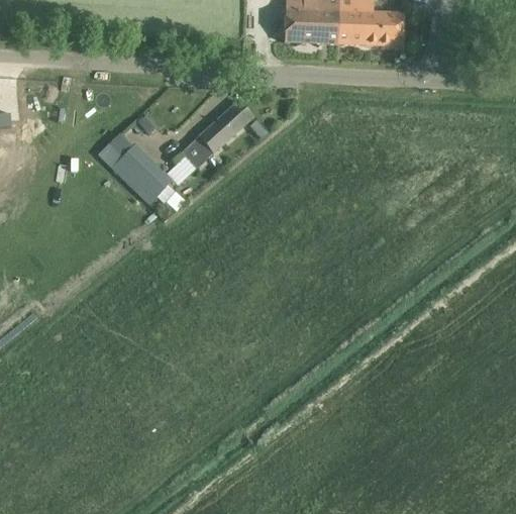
[(286,0),(284,41),(402,46),(404,13),(372,11),(373,0),(286,0)]
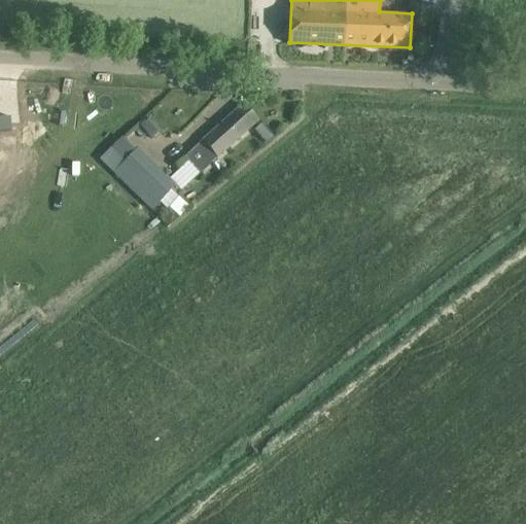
[(137,124),(151,137),(184,102),(171,90),(137,124)]
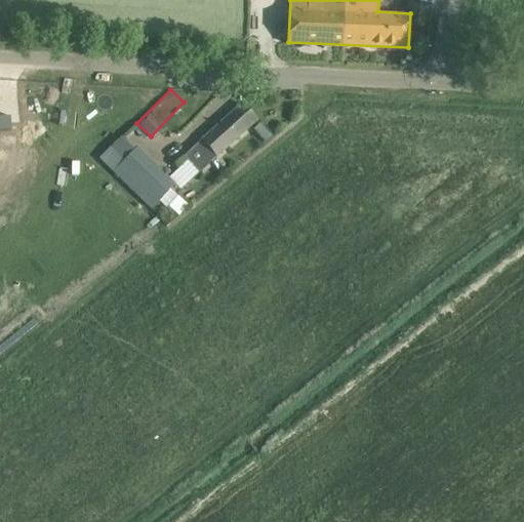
[(242,102),(227,116),(184,155),(199,171),(256,118),(242,102)]
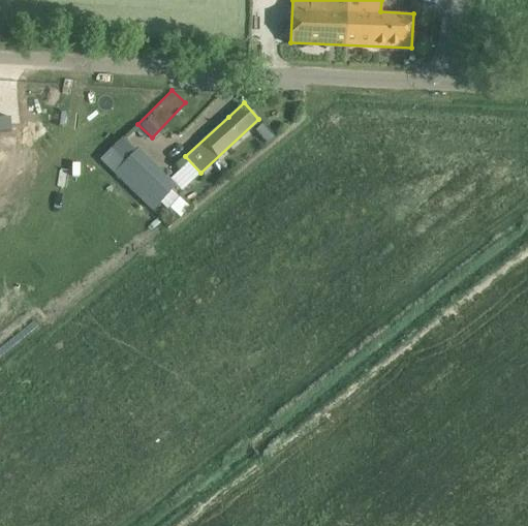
[(274,136),(262,123),(256,128),(268,142),(274,136)]
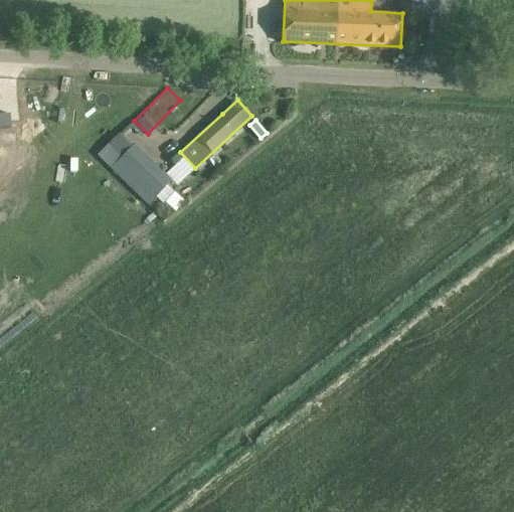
[(134,144),(133,145),(120,132),(100,154),(149,202),(156,195),(165,185),(170,179),(134,144)]
